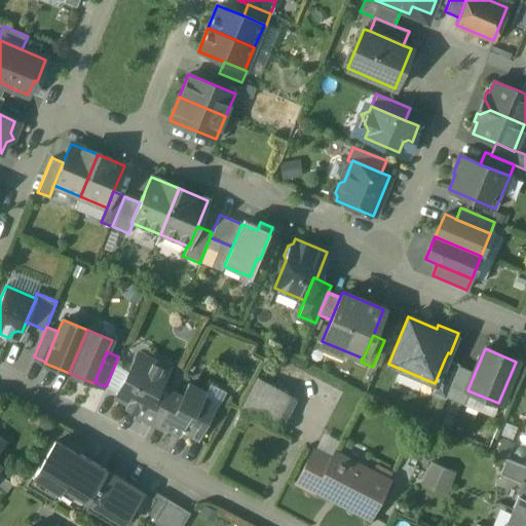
[(445,359),(435,383),(433,387),(447,393),(458,366),(458,365),(445,359)]
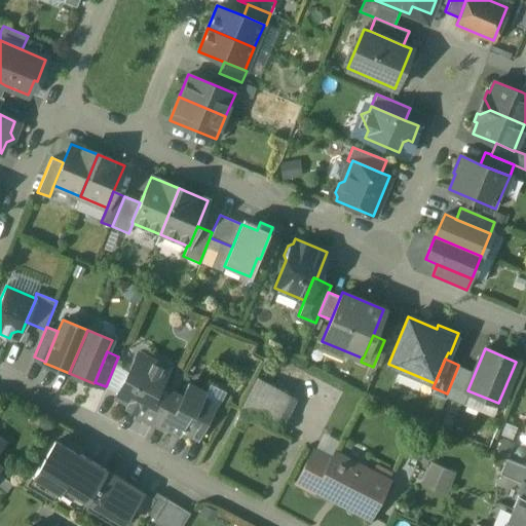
[(117,392),(116,396),(128,402),(125,408),(143,417),(159,385),(167,370),(149,360),(146,366),(135,360),(128,371),(117,392)]
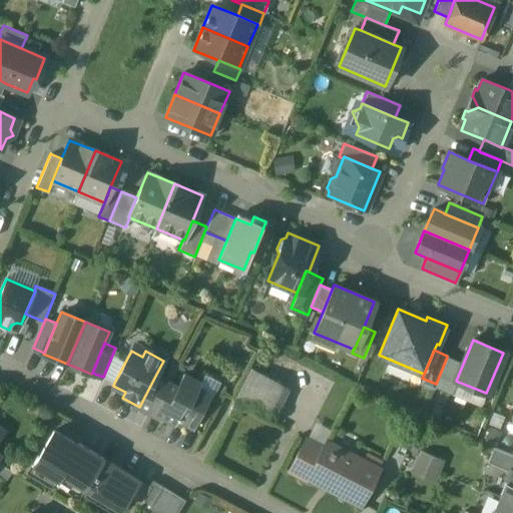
[(125,362),(112,355),(103,377),(114,383),(125,362)]
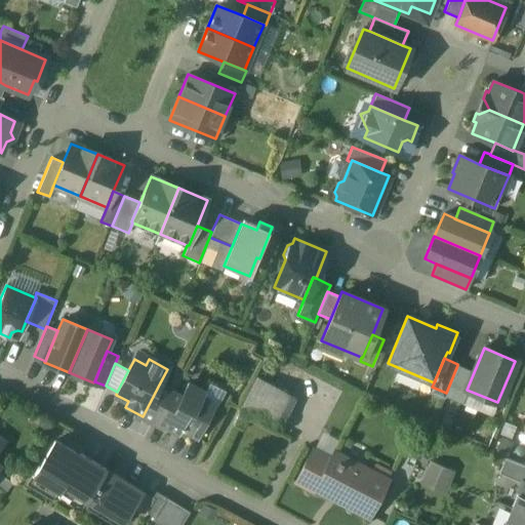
[(474,372),(457,365),(446,393),(445,395),(461,402),(467,390),(474,372)]
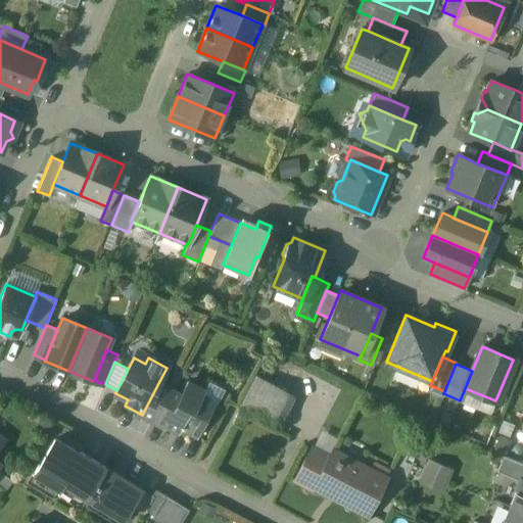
[(287,395),(254,378),(239,410),(247,415),(272,427),(287,395)]
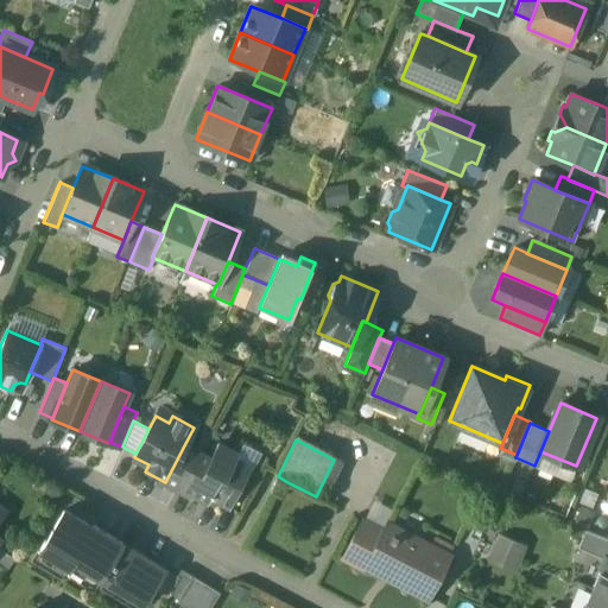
[(210,458),(197,451),(177,488),(197,499),(202,492),(208,495),(207,496),(228,507),(249,467),(239,460),(236,454),(217,444),(210,458)]
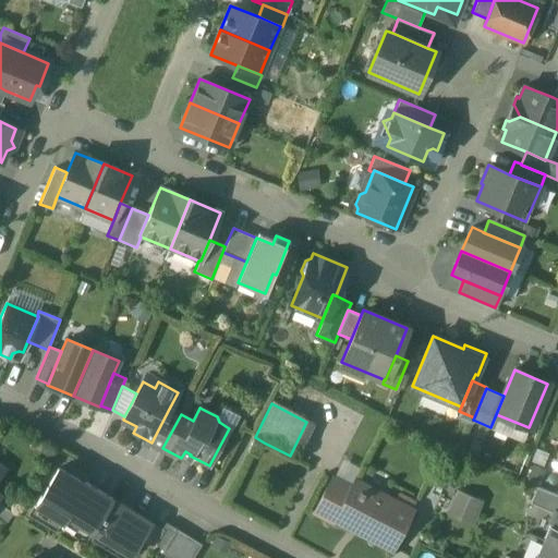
[(169,409),(152,443),(162,448),(181,414),(169,409)]
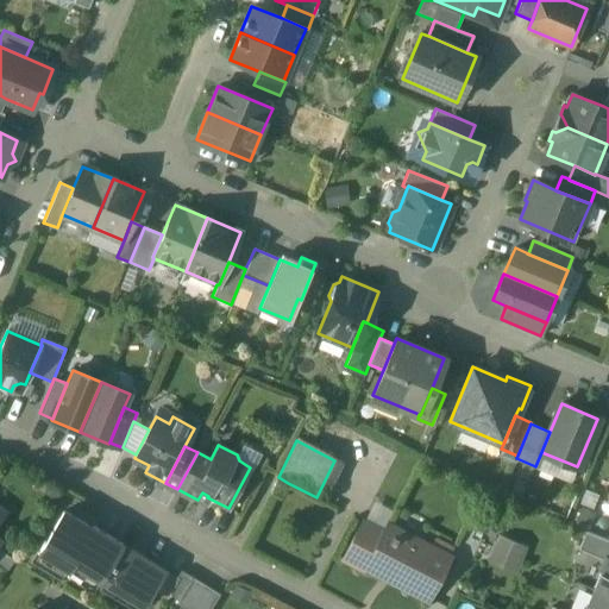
[(518,456),(501,449),(498,454),(515,462),(516,458),(518,456)]
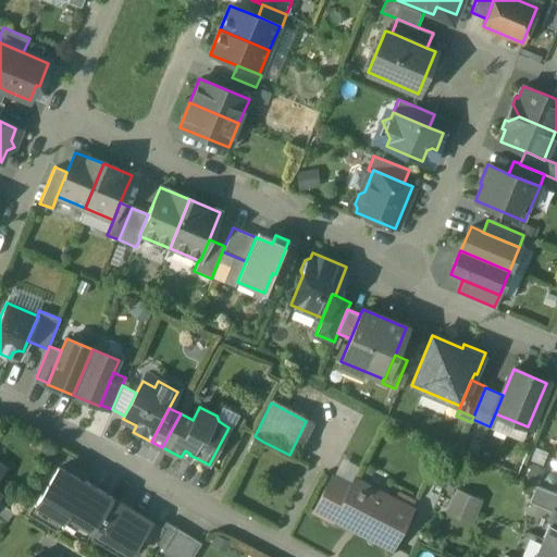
[(255,436),(247,450),(257,456),(263,442),(255,436)]
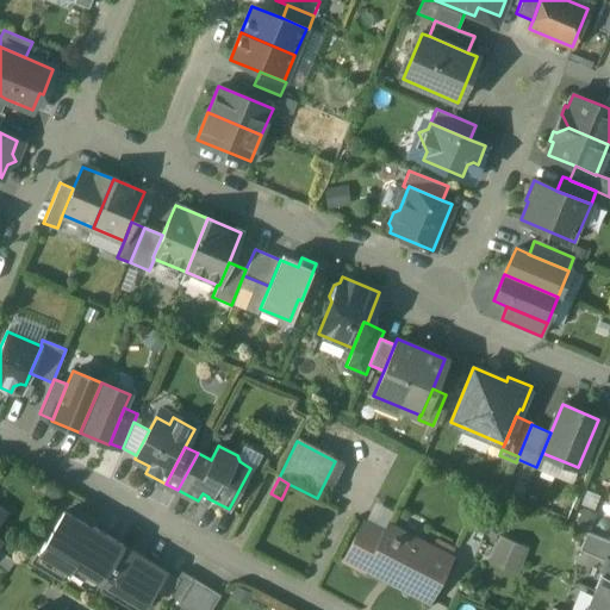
[(123,546),(130,534),(64,496),(35,545),(73,567),(79,556),(106,573),(123,546)]
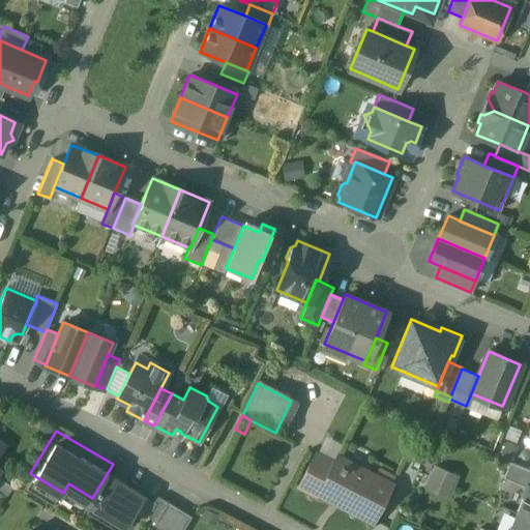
[(332,463),(315,453),(297,487),(316,497),(318,494),(373,523),(392,486),(367,472),(335,455),(332,463)]
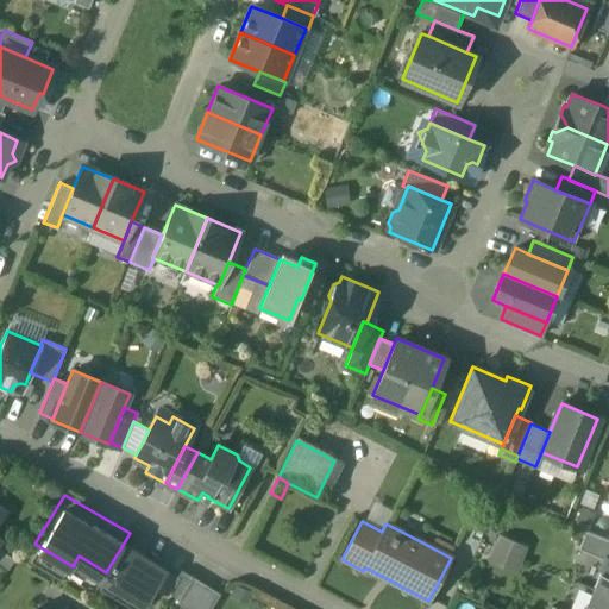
[(608,540),(585,531),(578,548),(606,559),(608,559),(608,540)]
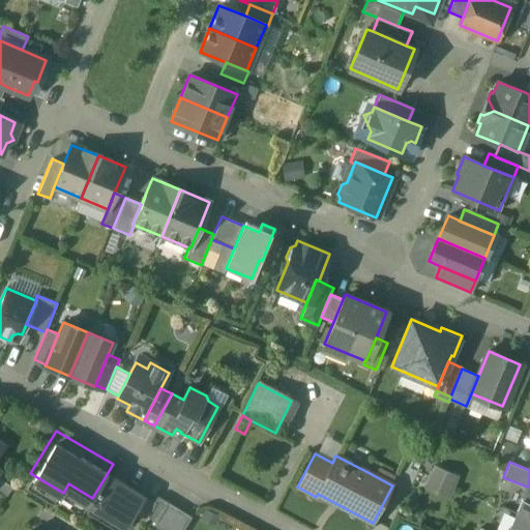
[(433,465),(428,476),(454,488),(460,476),(433,465)]
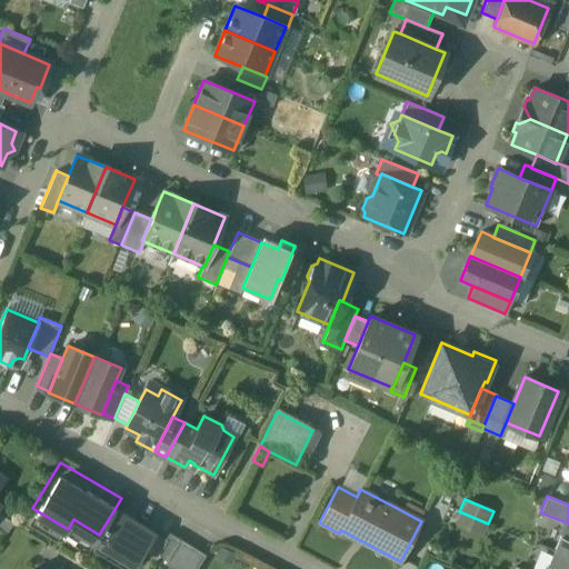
[(153,532),(115,509),(99,535),(93,543),(132,567),(153,532)]
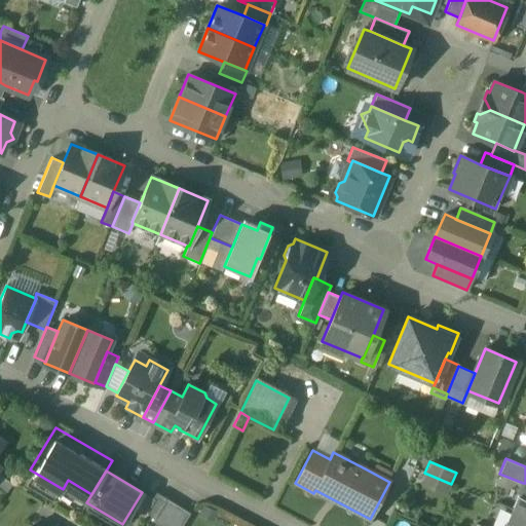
[(420,483),(446,494),(451,484),(424,473),(420,483)]
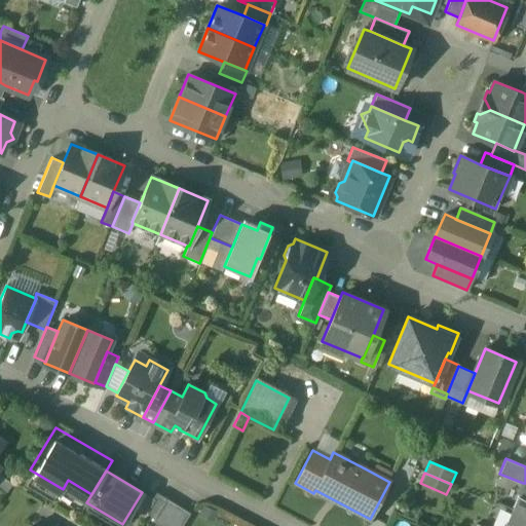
[(525,483),(523,483),(513,509),(525,514),(525,483)]
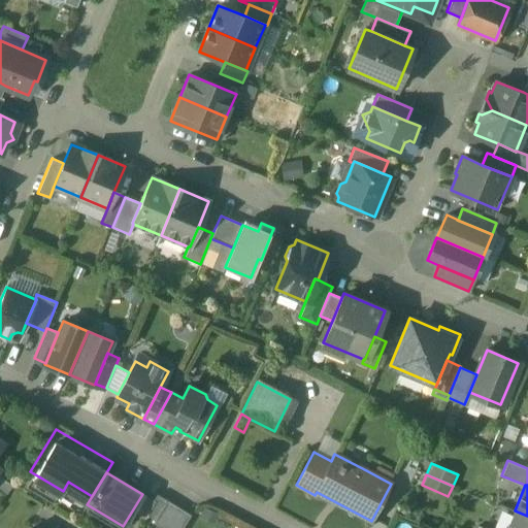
[(167,500),(157,494),(145,514),(156,520),(167,500)]
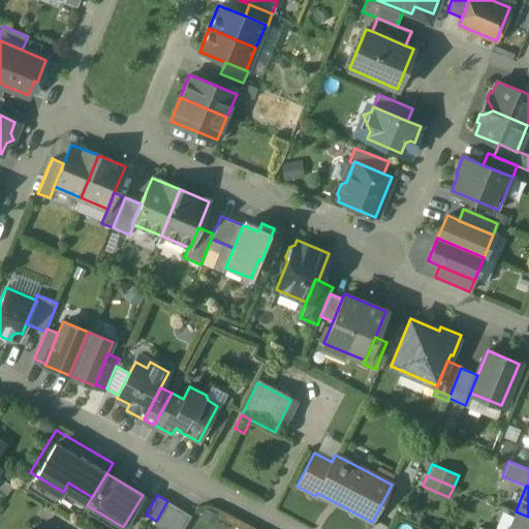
[(182,528),(190,516),(167,501),(156,521),(154,524),(162,528),(182,528)]
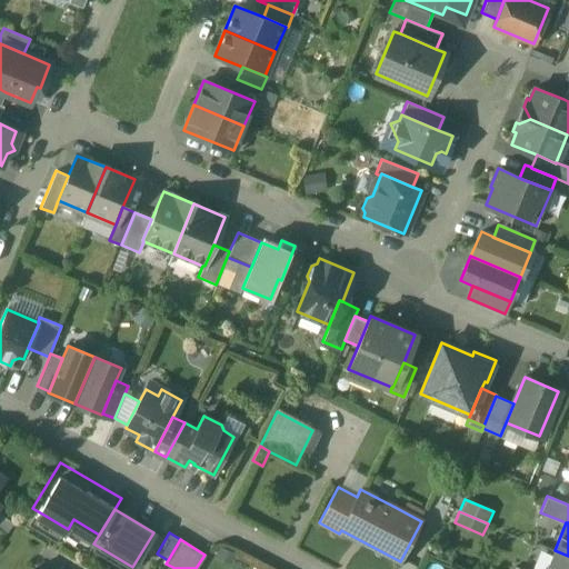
[(568,568),(568,556),(555,550),(546,568),(568,568)]
